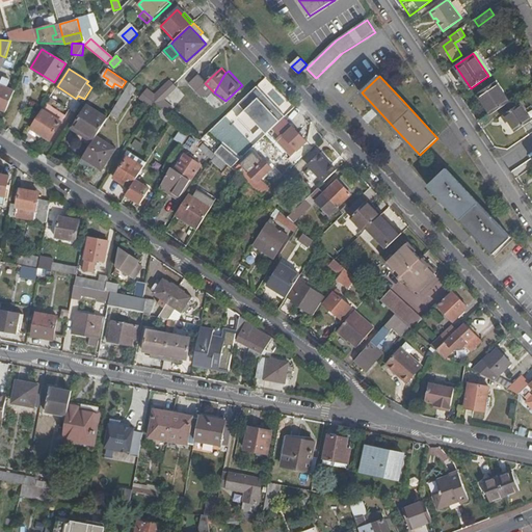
[(171,79),(152,97),(164,111),(184,95),(171,79)]
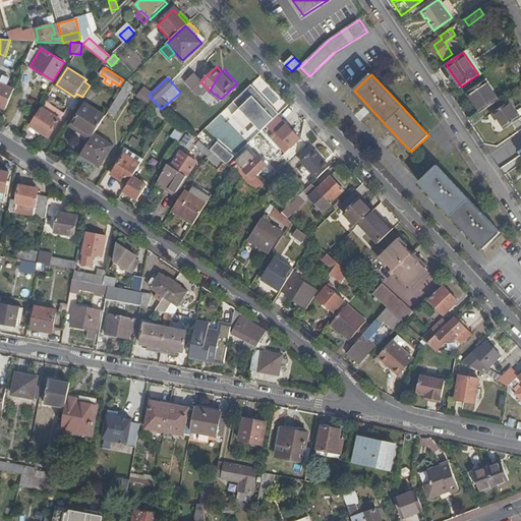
[(0,108),(6,111),(14,91),(6,88),(8,82),(1,79),(0,80),(0,108)]
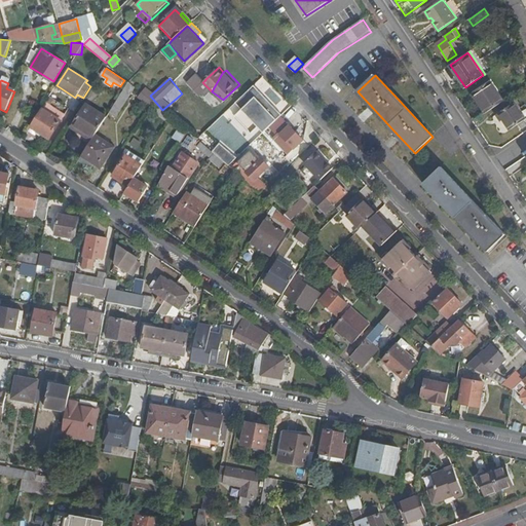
[(122,107),(136,86),(128,81),(110,112),(116,117),(122,107)]
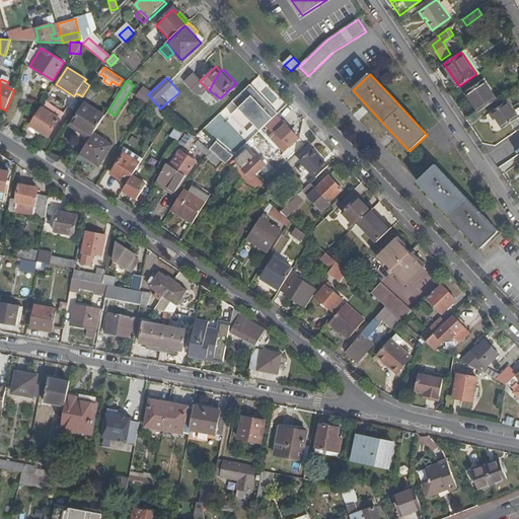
[(472,100),(480,112),(498,100),(484,81),(469,90),(475,99),(472,100)]
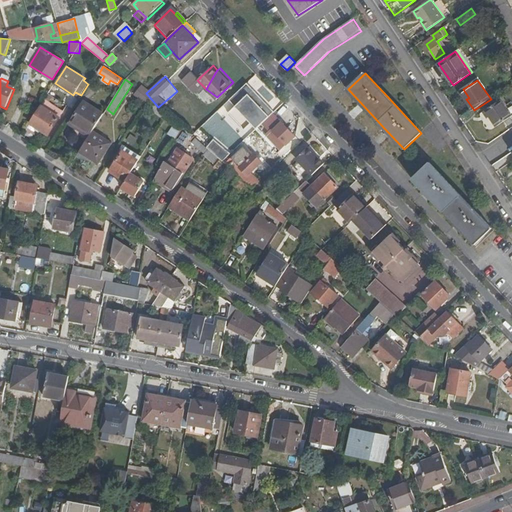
[(61,111),(44,100),(40,106),(57,117),(61,111)]
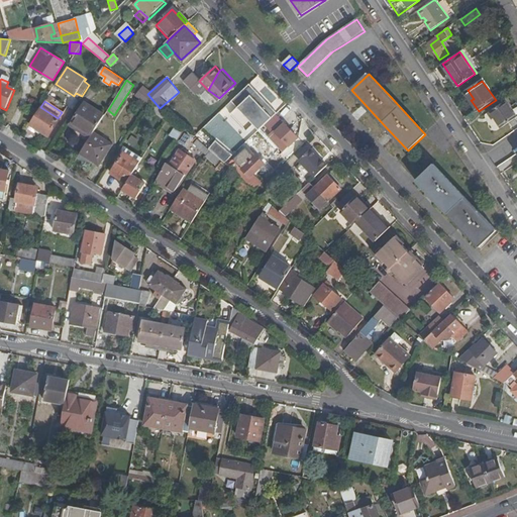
[(495,117),(496,118),(510,108),(506,101),(489,112),(493,119),(495,117)]
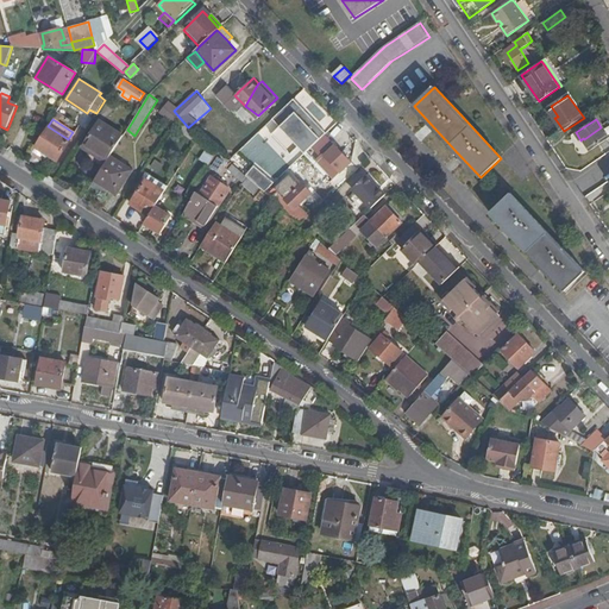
[(111,155),(123,136),(99,120),(83,145),(92,151),(107,161),(111,155)]
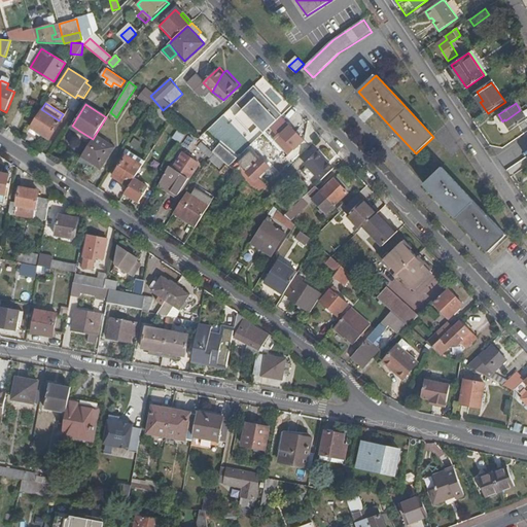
[(41,109),(30,127),(47,138),(59,120),(41,109)]
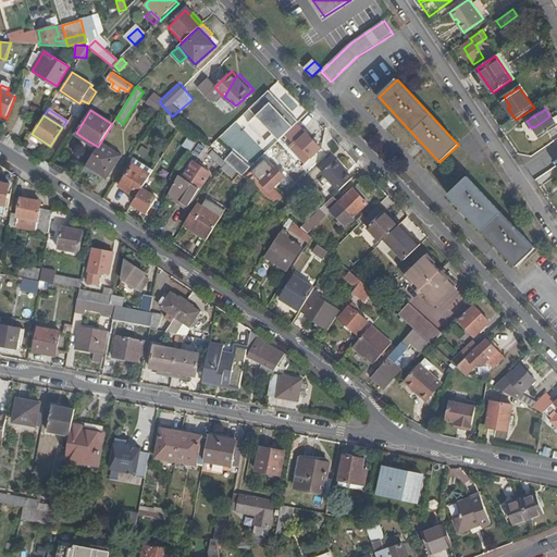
[(549,116),(534,127),(541,137),(556,126),(549,116)]
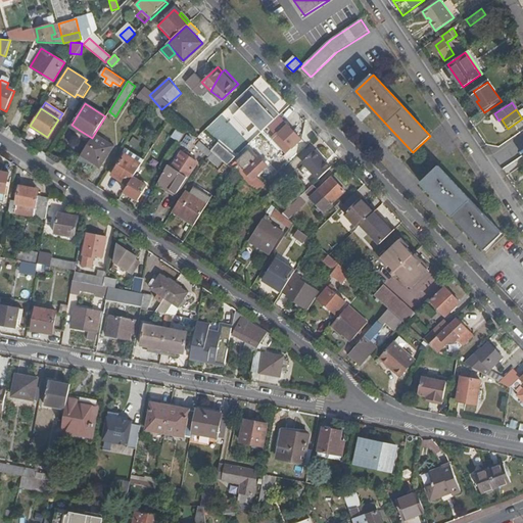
[(275,131),(270,136),(273,139),(275,137),(287,149),(301,136),(281,114),(270,126),(275,131)]
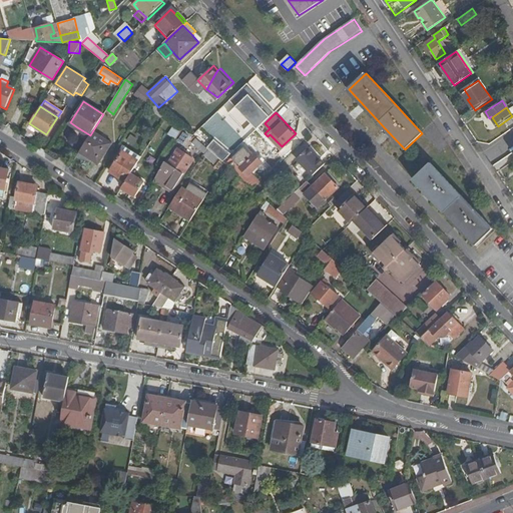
[(205,123),(200,128),(197,131),(206,138),(214,130),(205,123)]
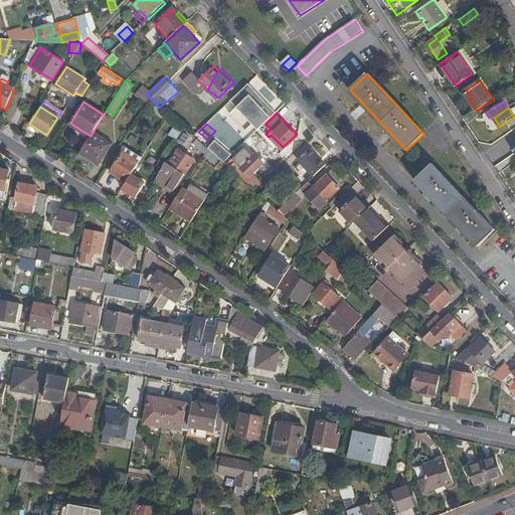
[(179,137),(183,131),(175,126),(171,132),(179,137)]
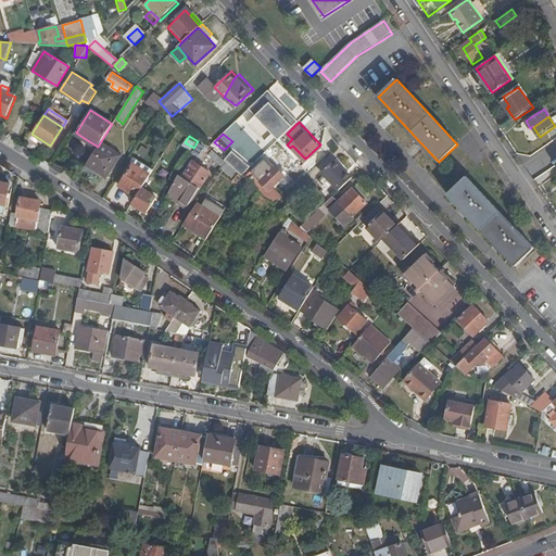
[(80,143),(93,152),(98,147),(84,138),(80,143)]
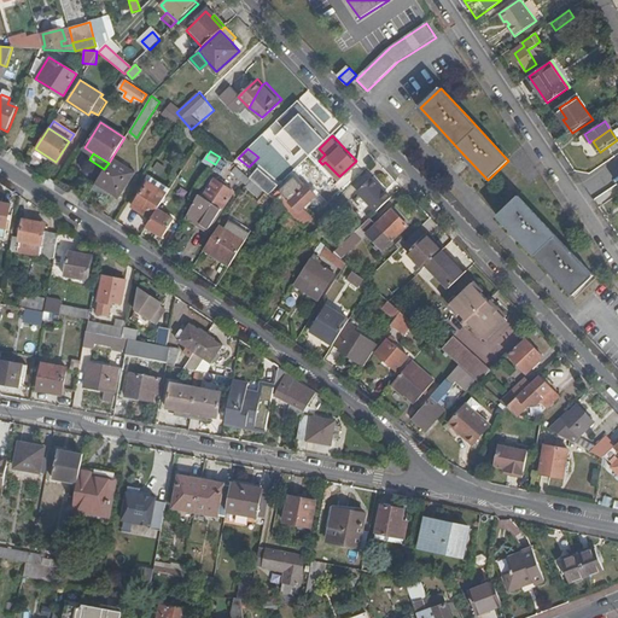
[(95,182),(109,192),(118,198),(134,172),(112,157),(109,163),(104,169),(95,182)]
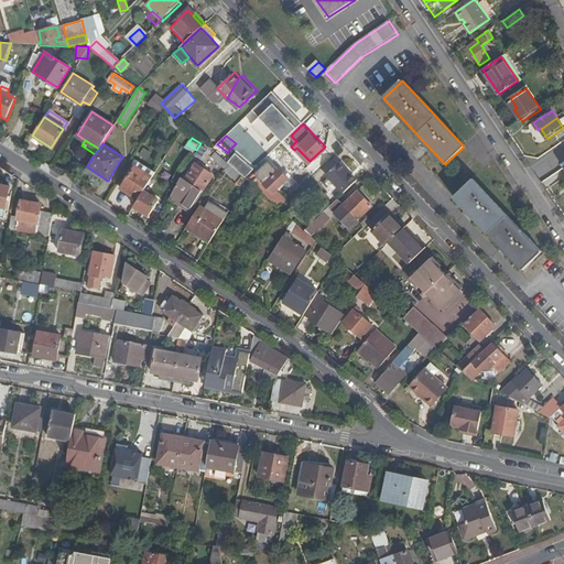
[(237,145),(236,143),(227,152),(229,154),(237,145)]
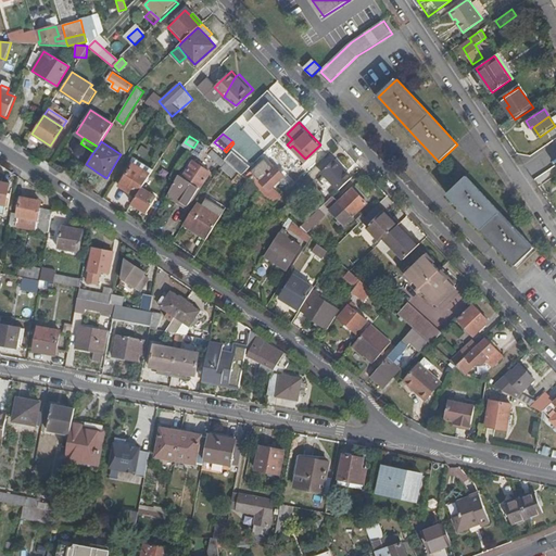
[(290,148),(288,150),(302,166),(307,161),(305,159),(292,146),(290,148)]
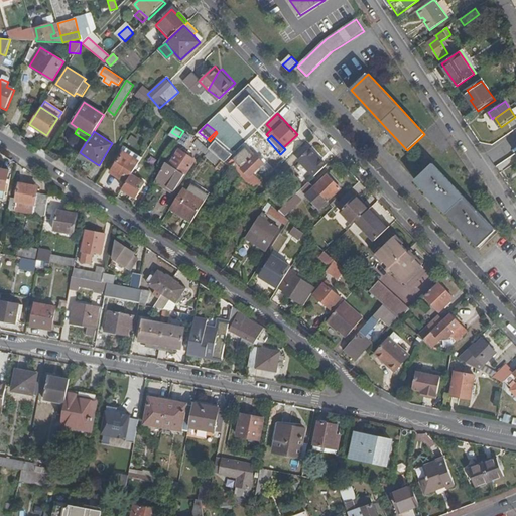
[(199,137),(196,141),(206,151),(209,146),(208,145),(205,142),(199,137)]
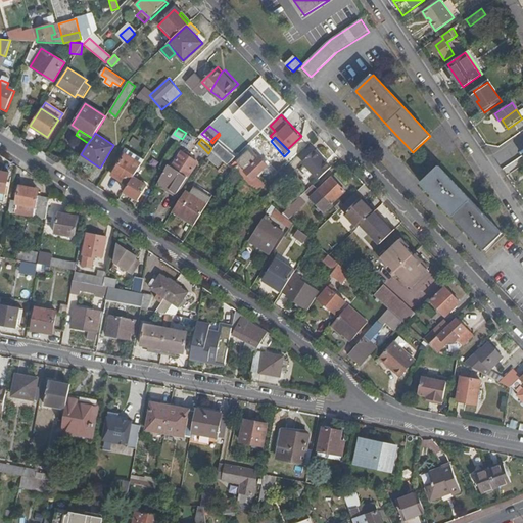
[(252,145),(250,147),(258,157),(260,155),(252,145)]
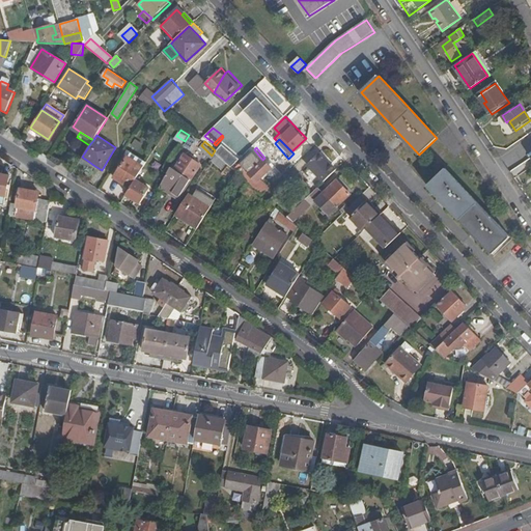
[(254,149),(241,161),(245,166),(257,178),(272,165),(264,158),(262,160),(254,149)]
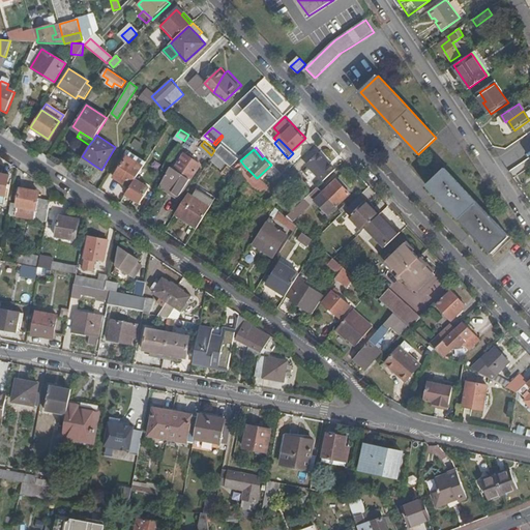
[(320,149),(307,162),(324,179),(336,167),(320,149)]
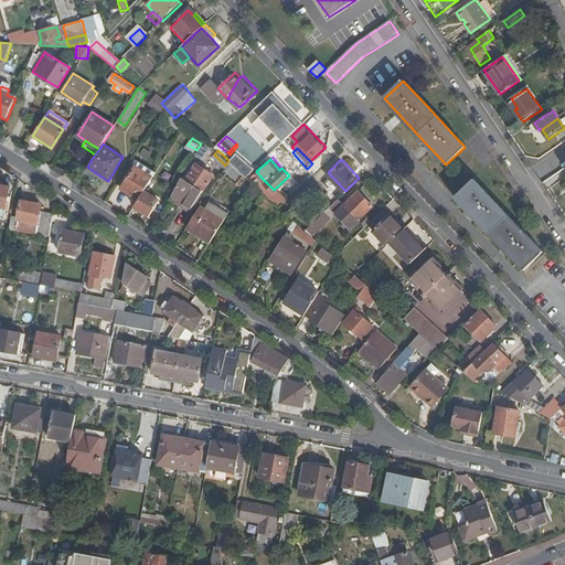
[(224,167),(236,177),(241,171),(228,160),(225,166),(224,167)]
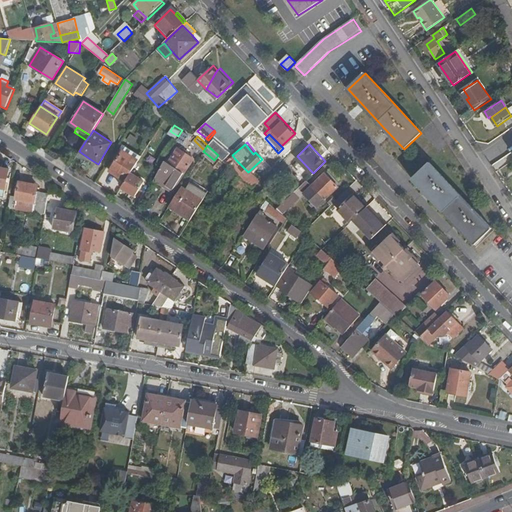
[(166,158),(160,168),(155,177),(173,188),(194,156),(179,146),(170,160),(166,158)]
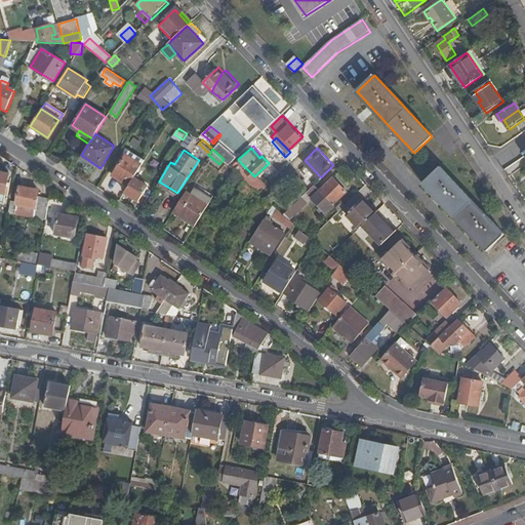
[(81,155),(79,159),(90,167),(92,163),(81,155)]
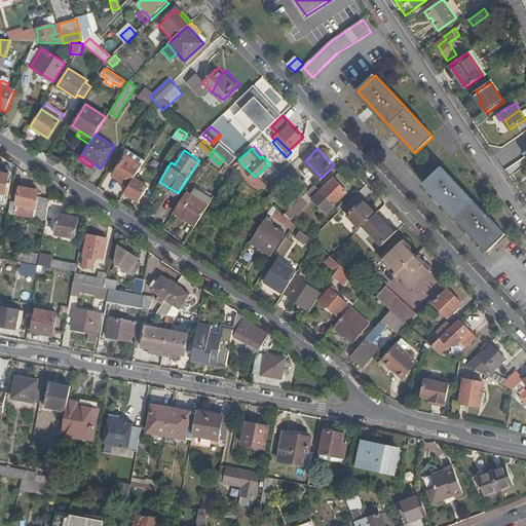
[(134,179),(142,166),(125,155),(112,177),(128,187),(134,179)]
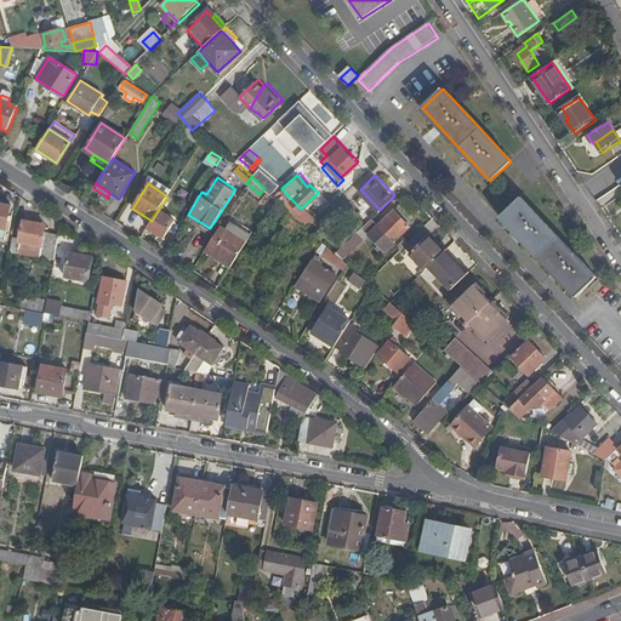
[(331,187),(325,195),(335,201),(341,193),(331,187)]
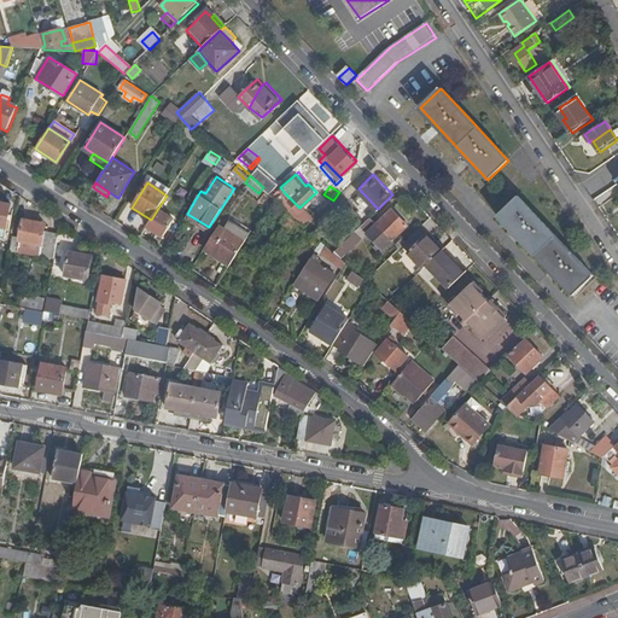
[(519,197),(497,216),(560,283),(573,296),(594,275),(519,197)]
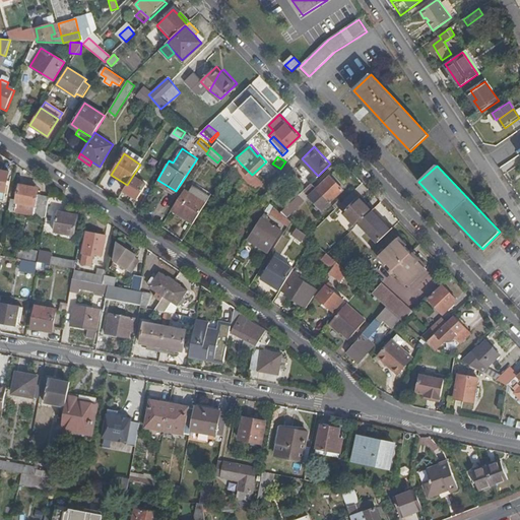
[(10,172),(0,169),(0,198),(4,200),(10,172)]
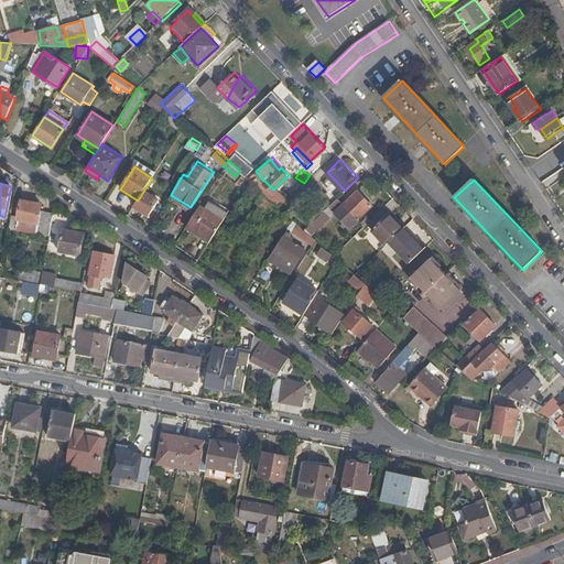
[(261,183),(258,185),(269,195),(271,193),(261,183)]
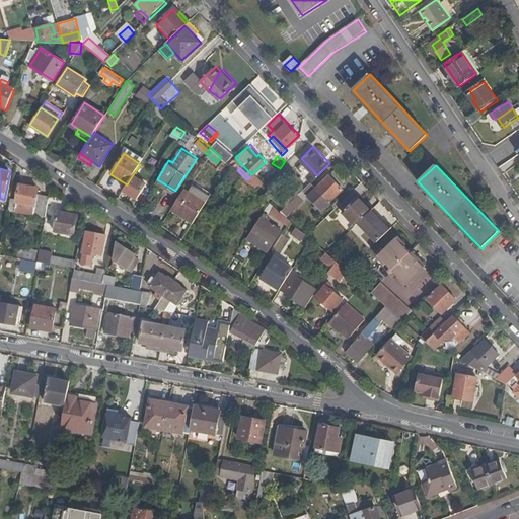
[(334,170),(330,173),(340,182),(342,180),(334,170)]
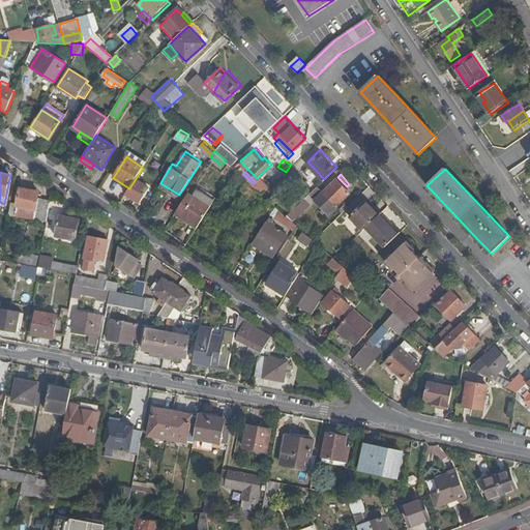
[(312,190),(311,192),(304,198),(287,214),(292,219),(314,198),(328,212),(350,190),(347,186),(337,177),(336,176),(323,189),(317,195),(312,190)]
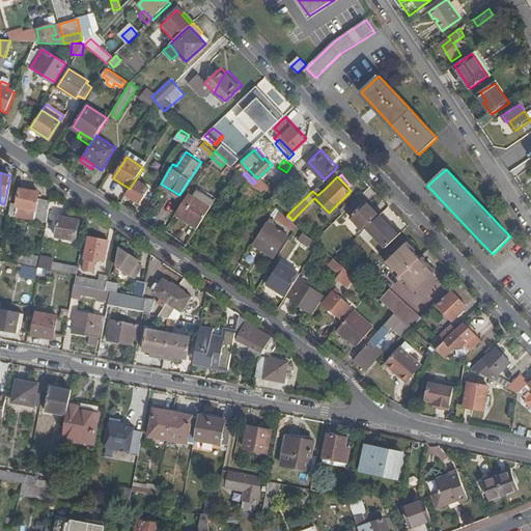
[(257,180),(254,185),(262,193),(268,188),(258,179),(257,180)]
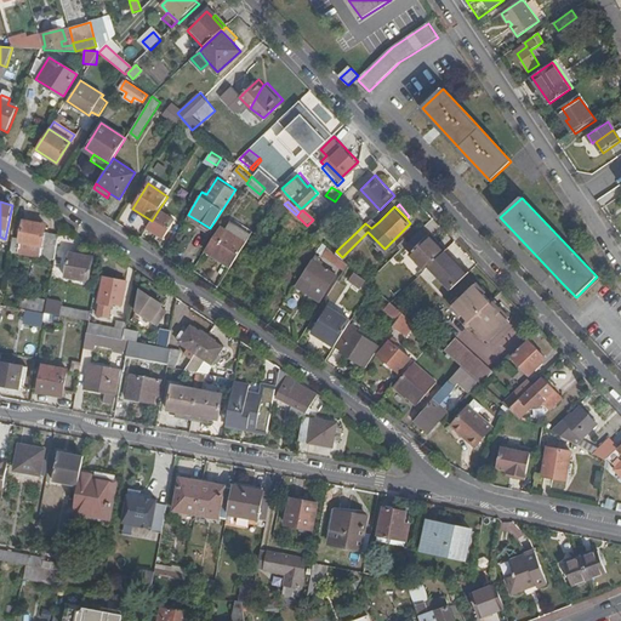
[(152,221),(147,228),(164,238),(175,221),(158,211),(152,221)]
